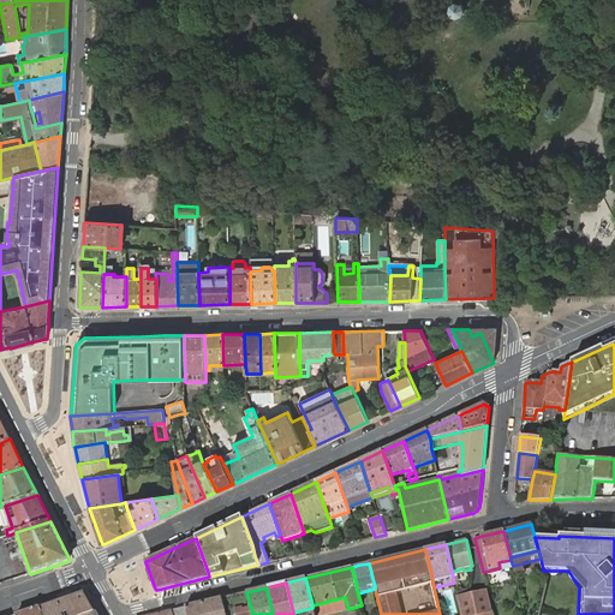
[(458,598),(461,614),(493,614),(488,591),(475,595),(458,598)]
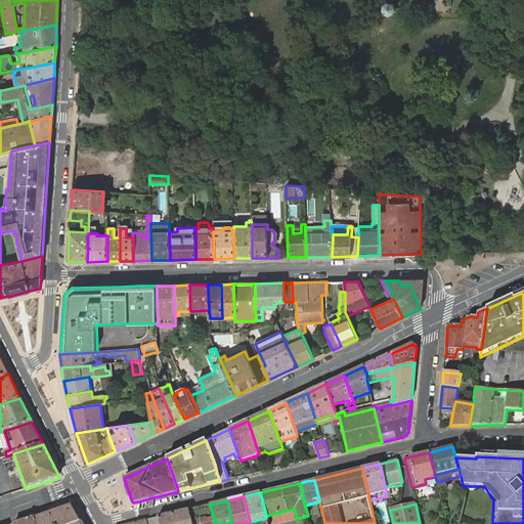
[(72,505),(34,518),(36,523),(73,523),(75,523),(82,521),(73,506),(72,505)]
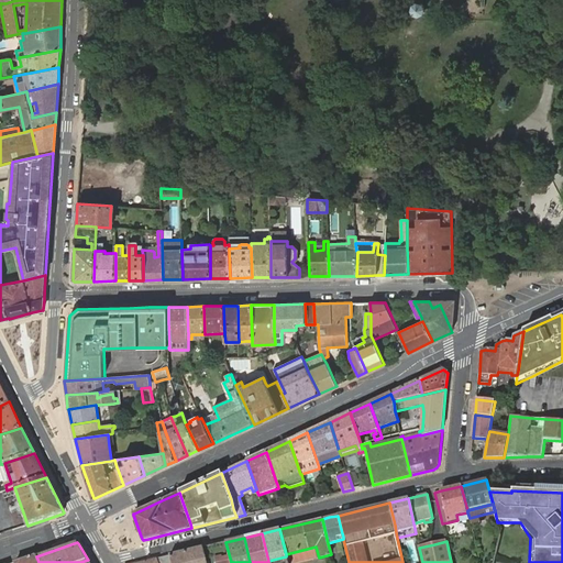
[(202,548),(206,562),(231,562),(225,542),(202,548)]
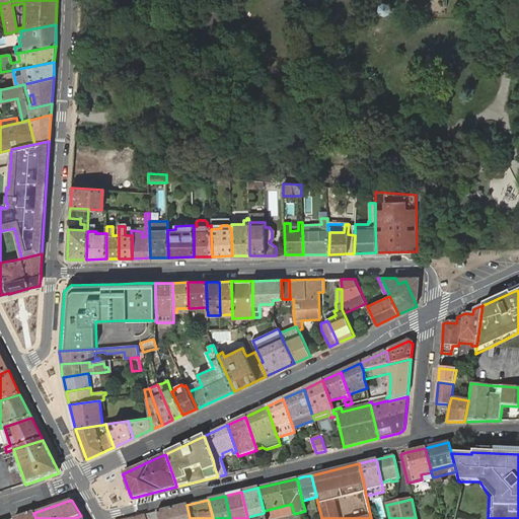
[(291,504),(264,511),(264,513),(265,518),(273,518),(294,514),(291,504)]
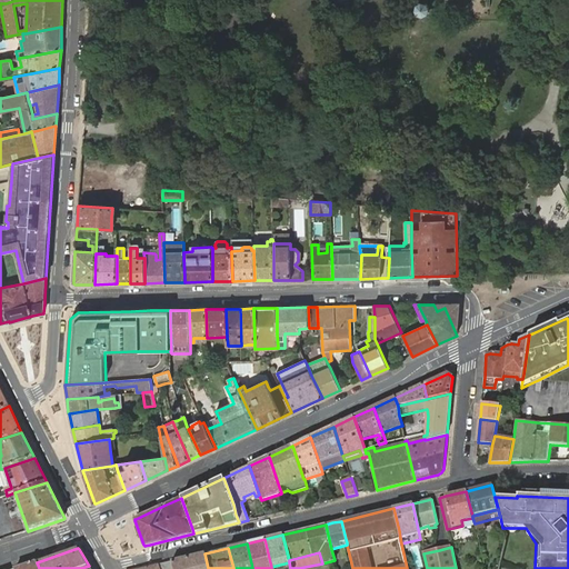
[(173,568),(208,568),(205,553),(196,556),(171,561),(173,568)]
